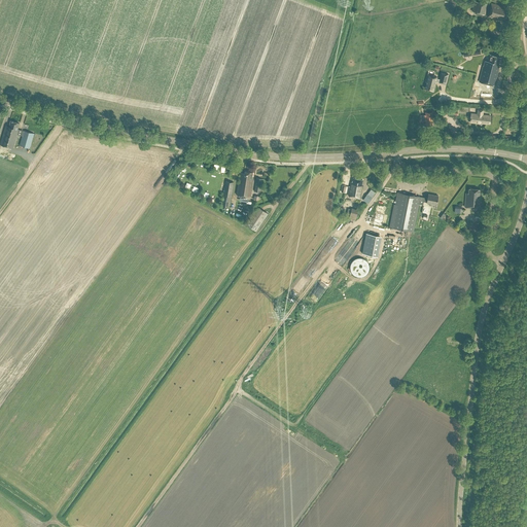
[(484,14),(487,4),(475,1),(471,10),(484,14)]
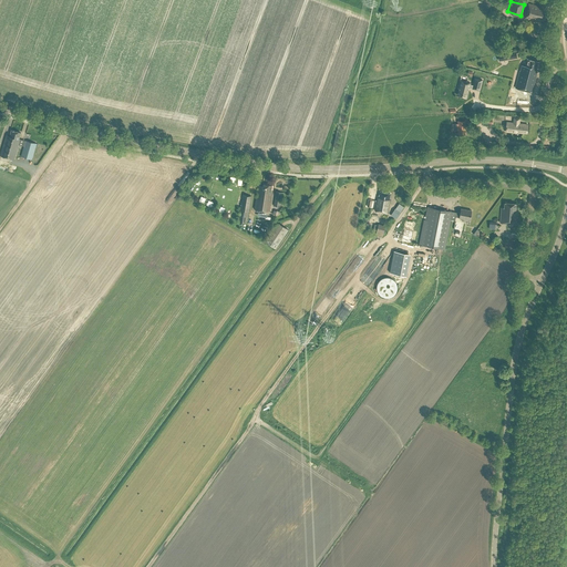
[(547,23),(549,13),(543,12),(544,7),(528,3),(525,18),(547,23)]
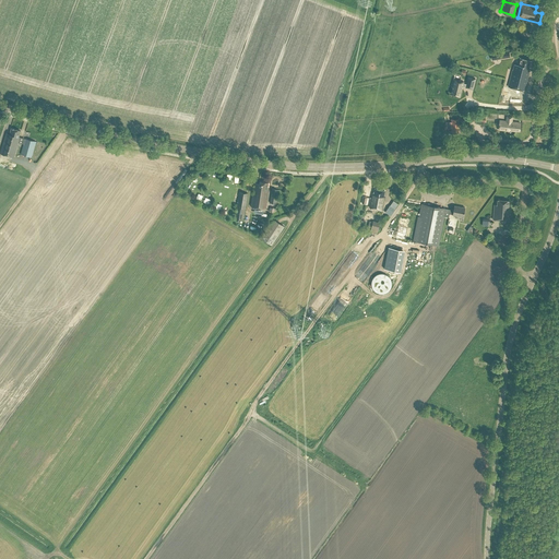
[(525,91),(531,68),(528,68),(531,60),(521,58),(519,64),(515,64),(513,70),(512,70),(508,86),(525,91)]
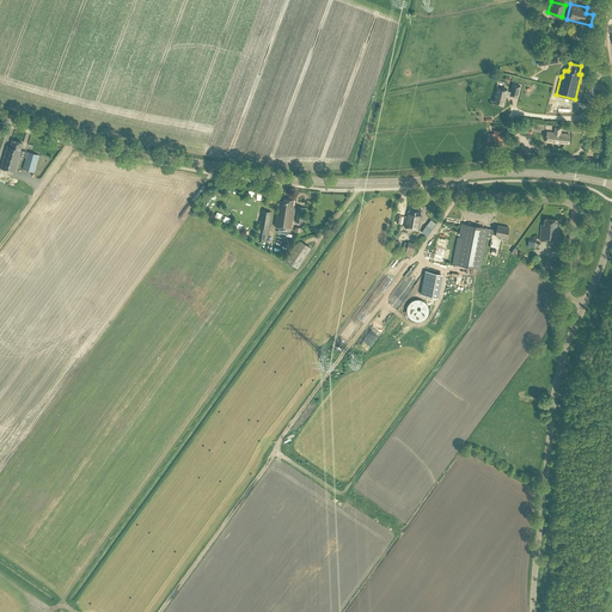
[(496,95),(494,103),(503,105),(506,97),(506,93),(509,95),(510,96),(512,96),(513,96),(518,97),(519,91),(520,87),(520,86),(514,84),(513,84),(512,89),(510,92),(507,91),(507,89),(502,87),(499,86),(496,86),(494,95),(496,95)]
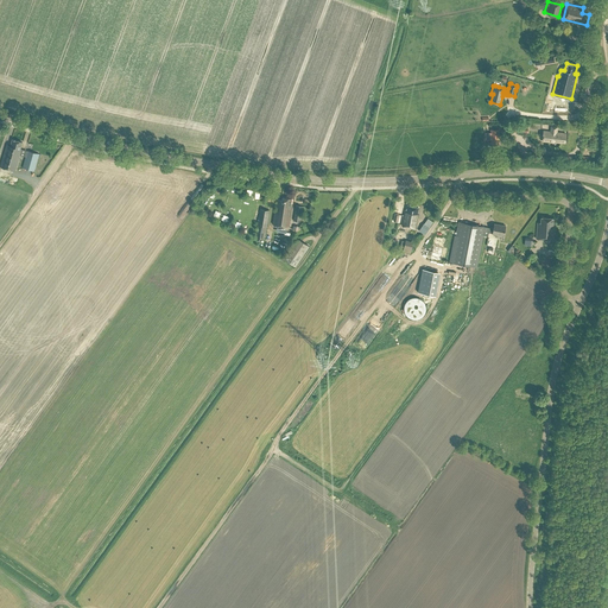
[(557,132),(557,127),(551,126),(551,132),(543,131),(542,140),(553,143),(553,141),(564,143),(565,133),(557,132)]
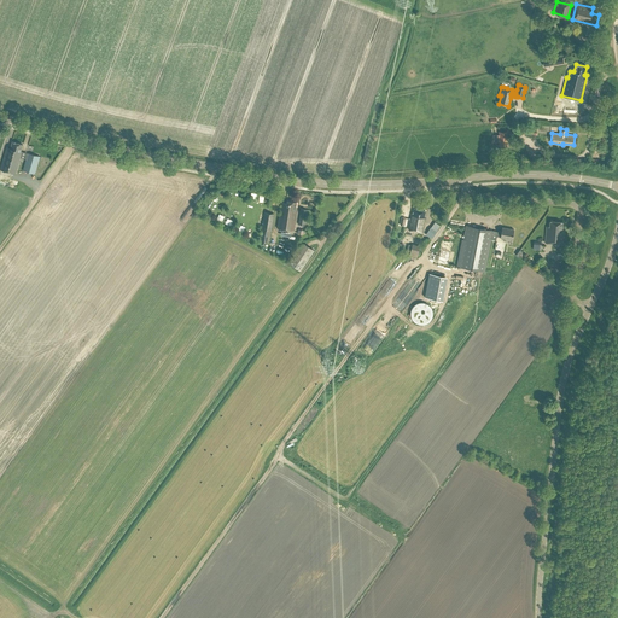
[(499,130),(499,134),(493,135),(494,143),(499,141),(499,146),(508,146),(507,130),(499,130)]
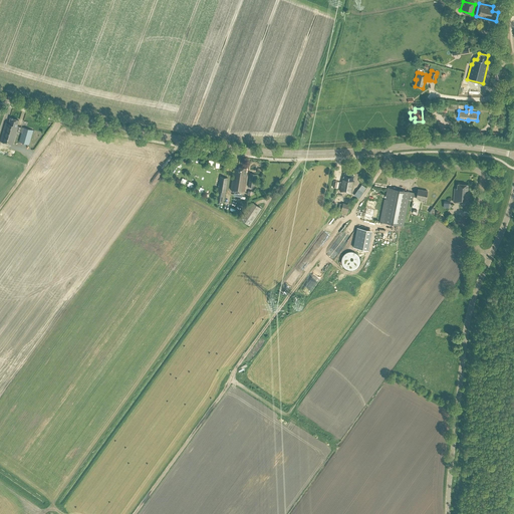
[(27,153),(30,141),(23,139),(24,136),(20,135),(22,127),(10,123),(8,131),(6,131),(4,138),(6,138),(3,149),(16,153),(19,142),(22,143),(19,150),(27,153)]
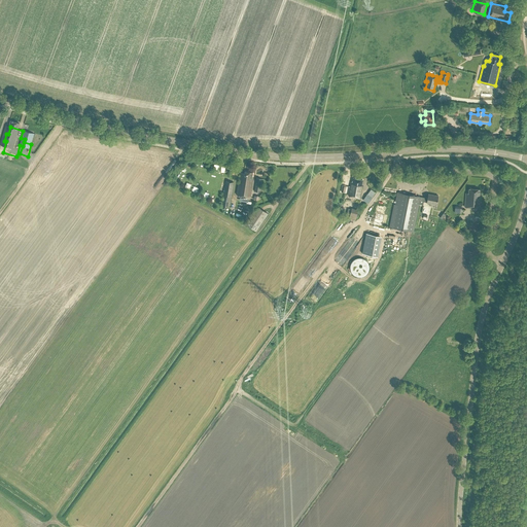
[(252,177),(253,172),(244,171),(244,172),(240,172),(237,194),(251,196),(253,178),(252,177)]
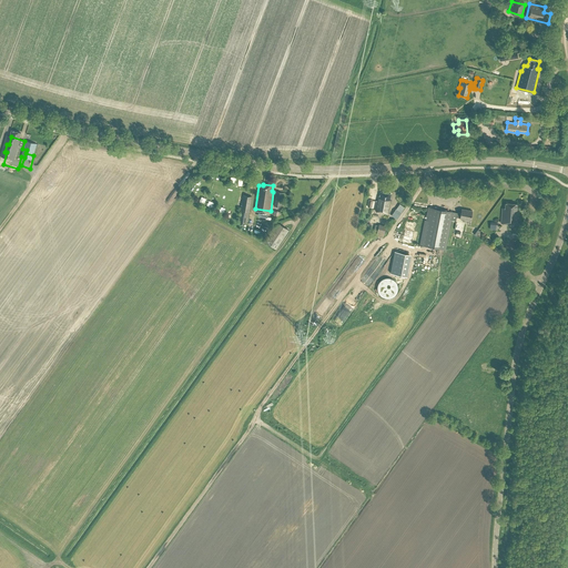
[(391,199),(392,194),(381,192),(379,196),(378,196),(375,211),(388,213),(392,199),(391,199)]
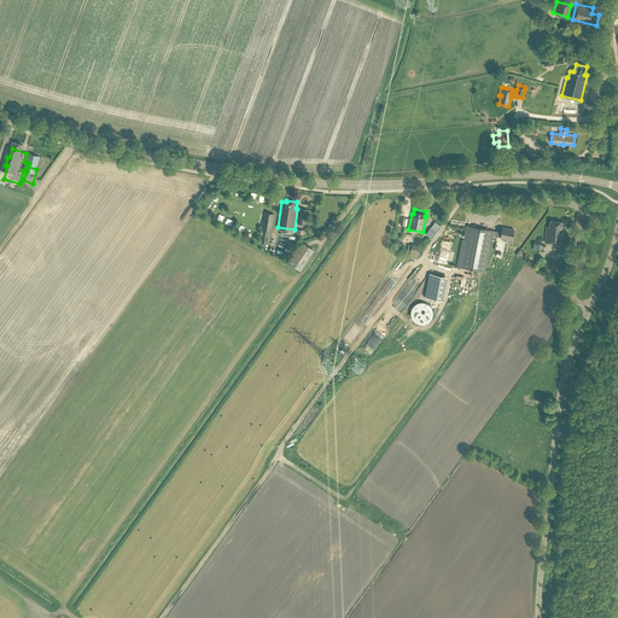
[(269,242),(274,214),(264,211),(260,240),(269,242)]
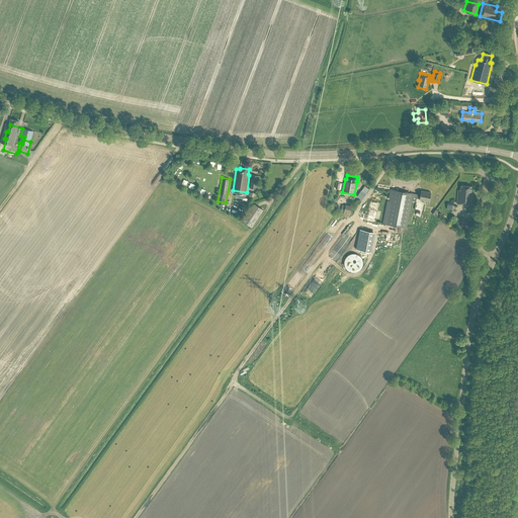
[(471,190),(471,186),(462,185),(461,190),(458,189),(457,202),(470,204),(472,190),(471,190)]
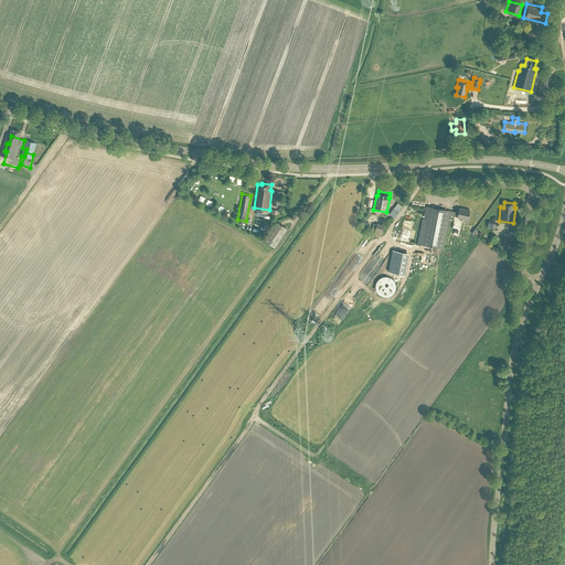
[(458,212),(426,205),(418,244),(444,248),(449,219),(454,220),(455,216),(468,219),(470,210),(459,208),(458,212)]
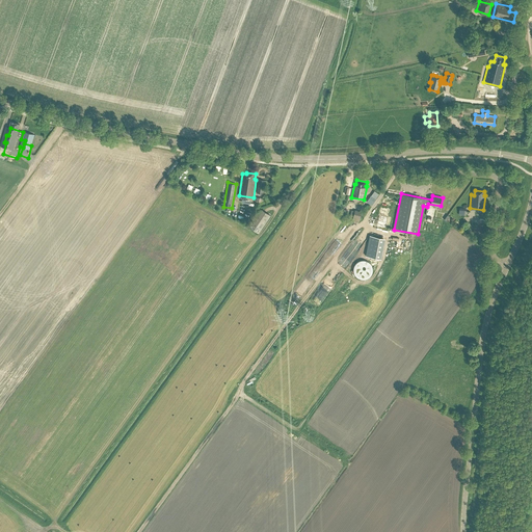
[(370,196),(367,202),(371,205),(375,200),(370,196)]
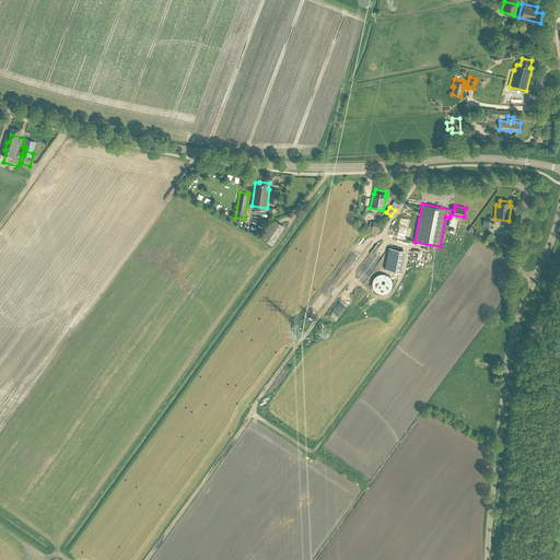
[(272,245),(286,226),(273,219),(260,237),(272,245)]
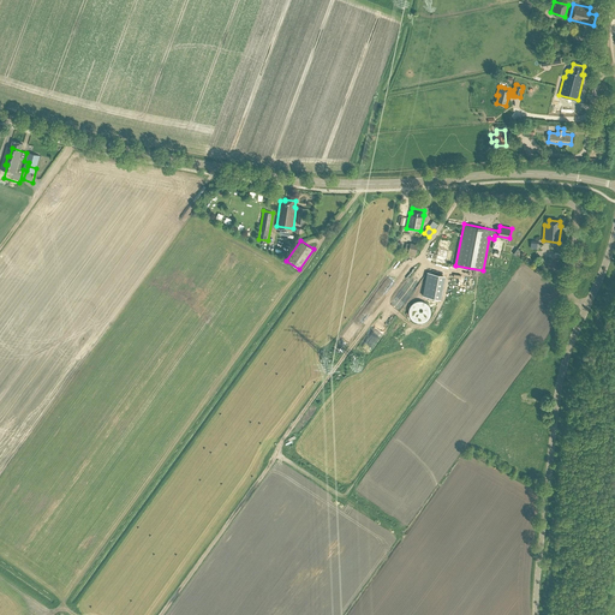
[(447,262),(448,251),(440,249),(437,260),(437,262),(446,263),(447,262)]
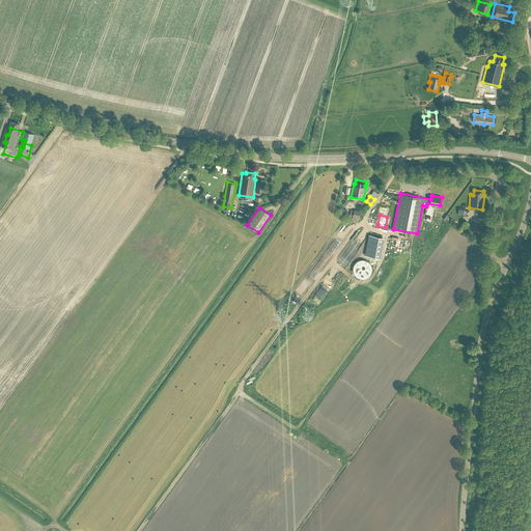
[(359,240),(344,257),(350,261),(364,244),(359,240)]
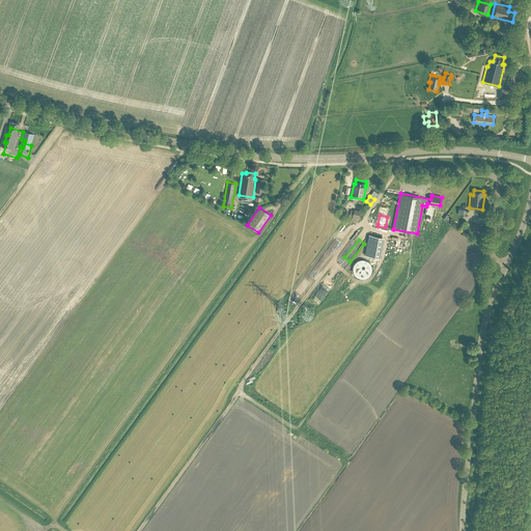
[(408,251),(408,240),(393,240),(393,255),(397,255),(397,251),(408,251)]
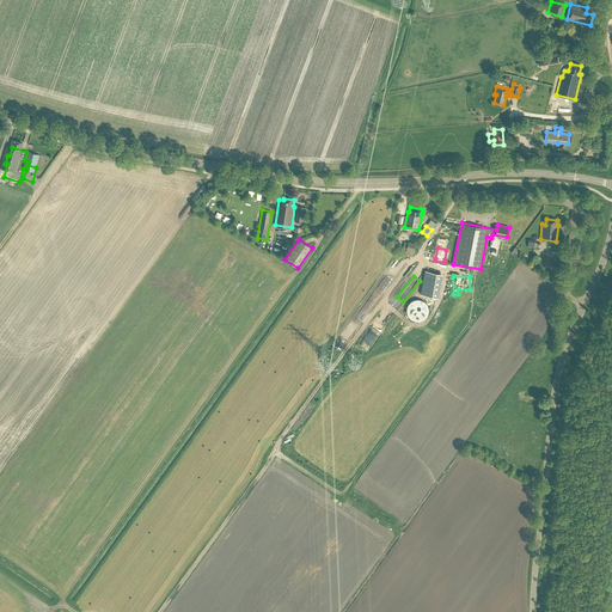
[(373,297),(378,301),(384,294),(379,289),(373,297)]
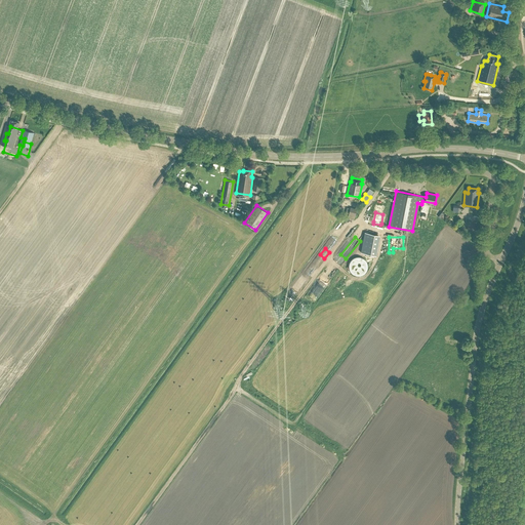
[(365,272),(367,269),(367,265),(366,261),(364,258),(360,256),(356,256),(353,258),(350,260),(349,265),(349,269),(351,272),(354,275),(358,275),(362,275),(365,272)]
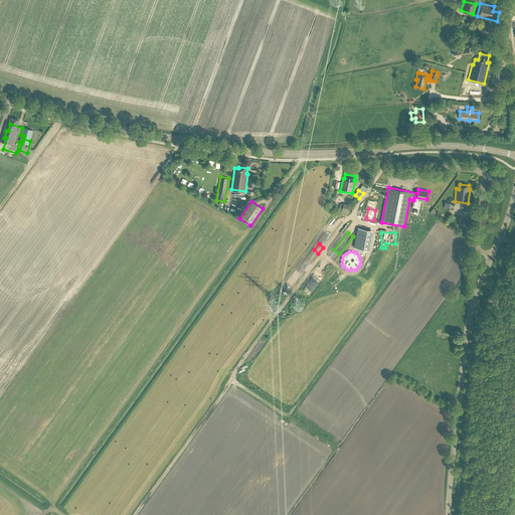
[(308,296),(315,289),(311,285),(303,292),(308,296)]
